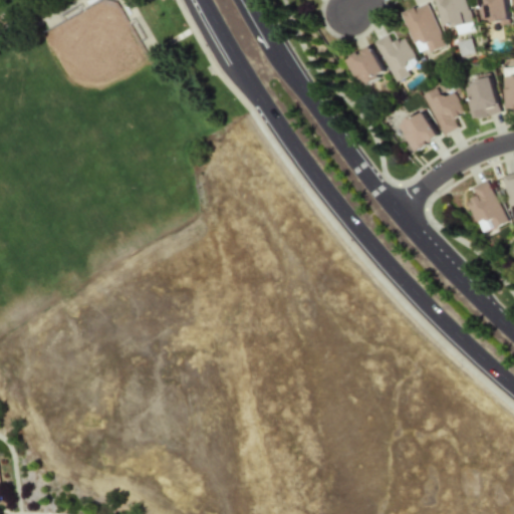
[(437,0),(445,28),(455,25),(457,34),(476,29),(468,0),(437,0)]
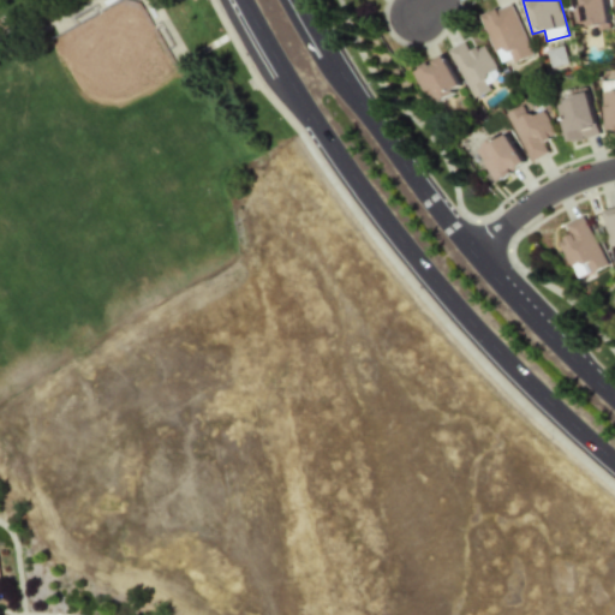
[(609,23),(605,0),(571,0),(572,5),(575,28),(609,23)]
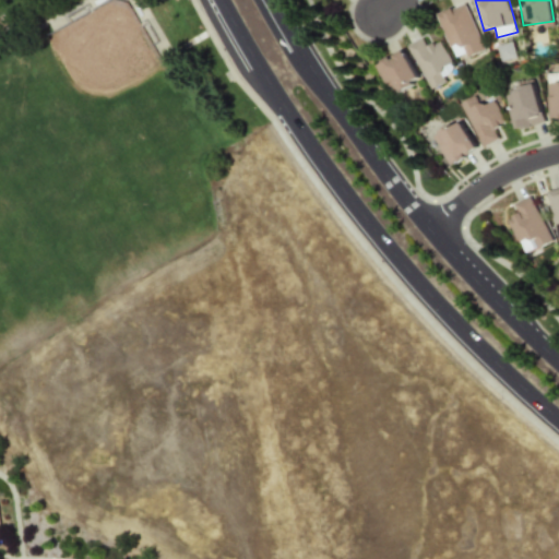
[(436,12),(449,51),(461,47),(464,57),(484,50),(466,1),(436,12)]
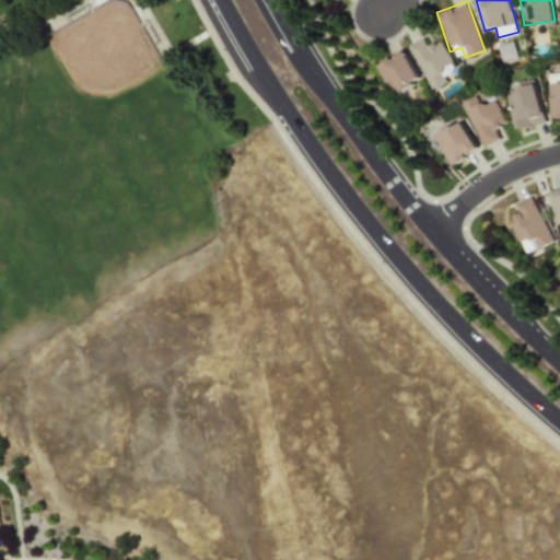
[(445,69),(453,66),(442,39),(430,45),(426,36),(409,44),(429,89),(450,80),(445,69)]
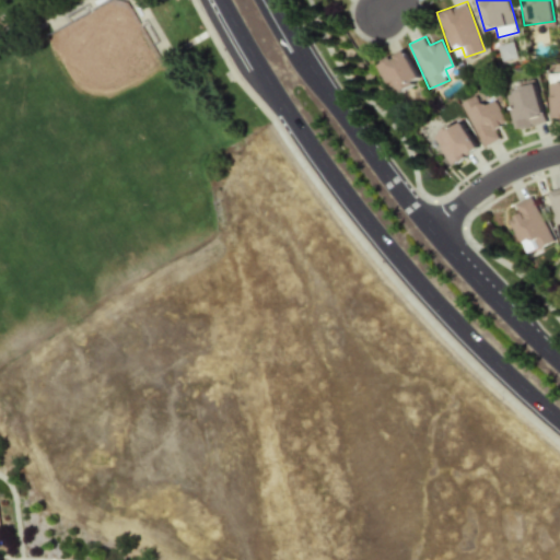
[(421,81),(404,48),(376,62),(393,95),(421,81)]
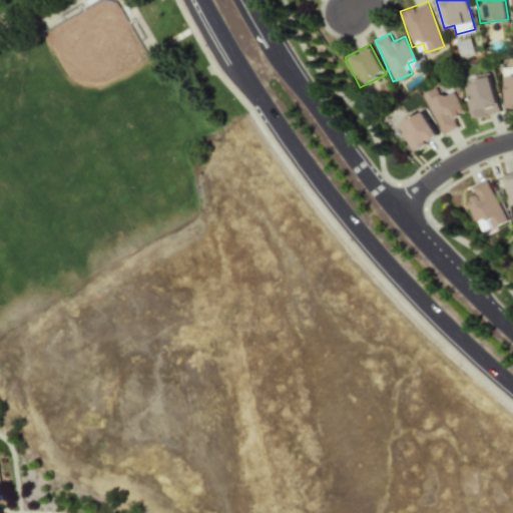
[(512,108),(512,66),(501,67),(503,109),(512,108)]
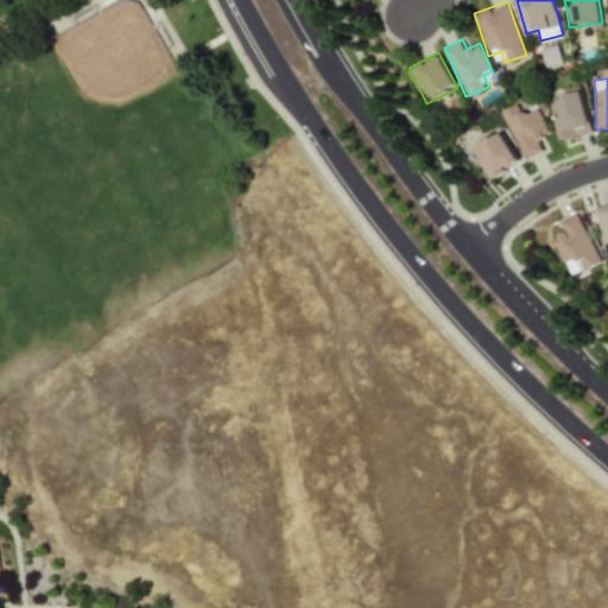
[(594,133),(582,90),(548,100),(559,143),(594,133)]
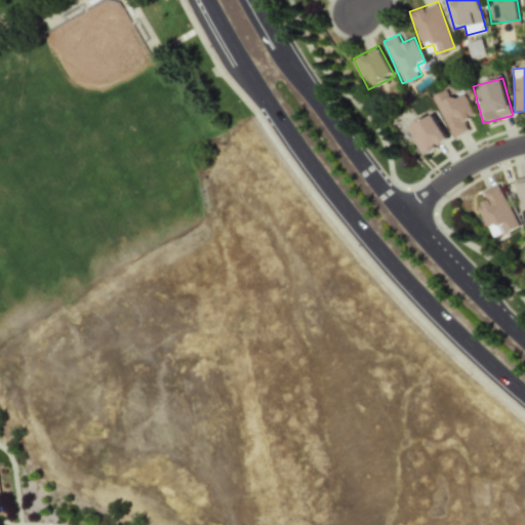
[(474,114),(462,91),(452,95),(449,88),(432,95),(451,137),(471,129),(466,118),(474,114)]
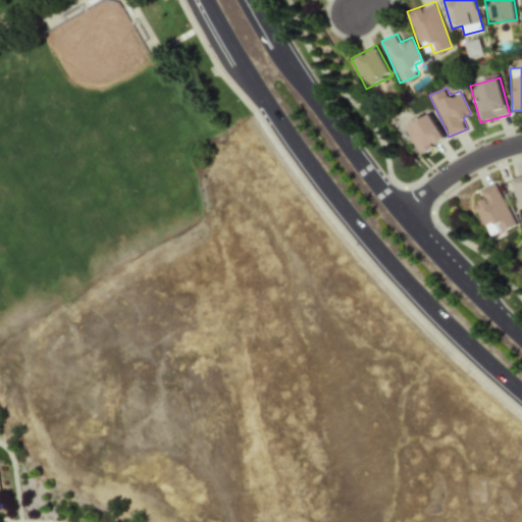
[(422,155),(447,139),(428,110),(403,126),(422,155)]
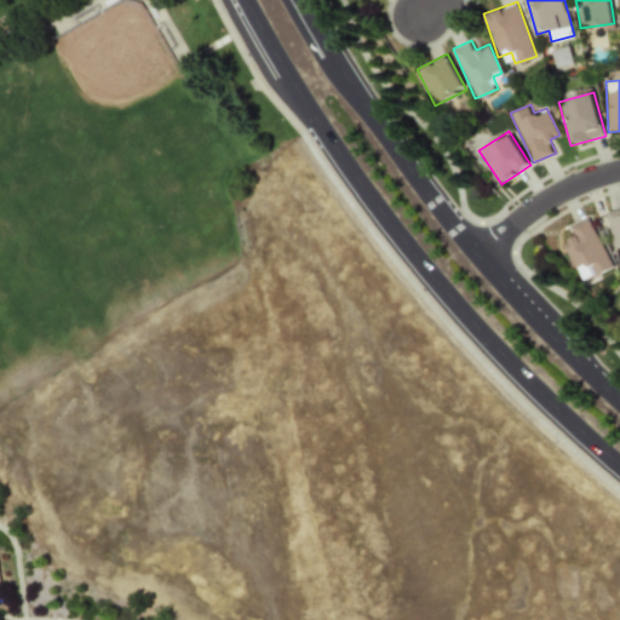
[(619,206),(606,210),(618,265),(619,264),(619,206)]
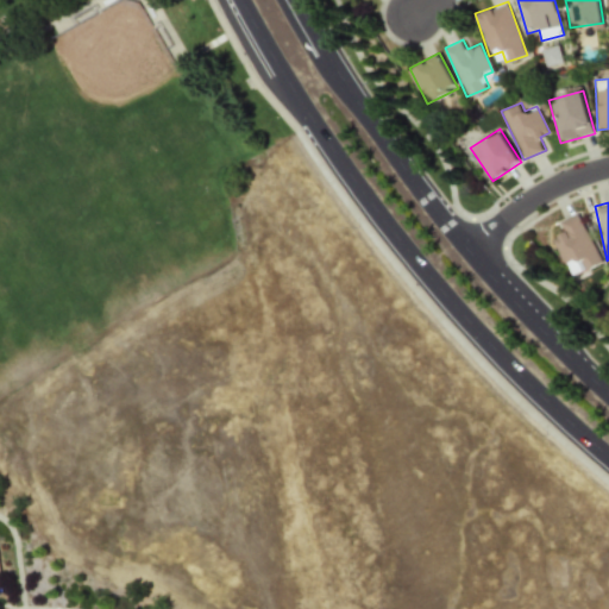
[(557,224),(563,233),(551,239),(570,277),(602,262),(578,213),(557,224)]
